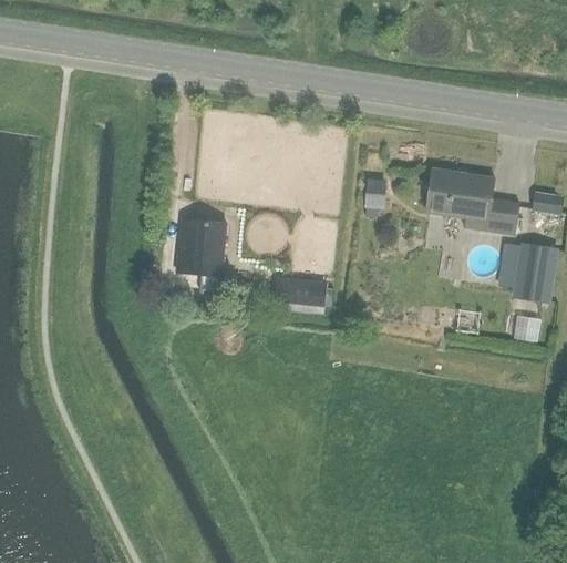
[(519,205),(492,201),(495,178),(433,169),(426,213),(467,219),(466,227),(515,235),(519,205)]
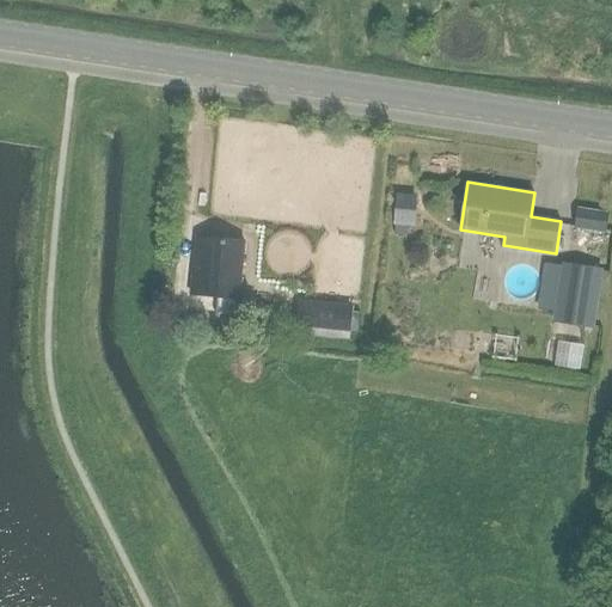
[(397,191),(395,220),(396,220),(408,220),(414,221),(416,192),(397,191)]
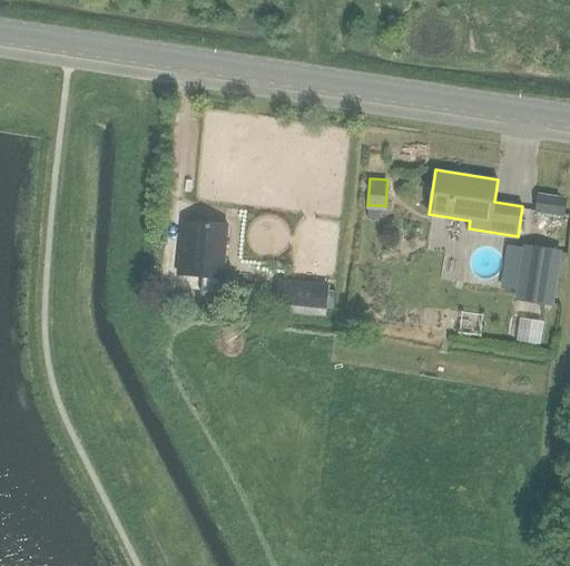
[(569,210),(569,189),(544,188),(543,208),(569,210)]
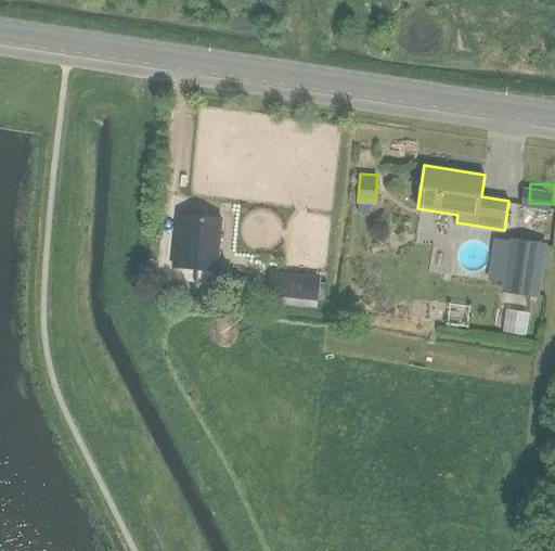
[(359,200),(358,209),(370,210),(370,200),(359,200)]
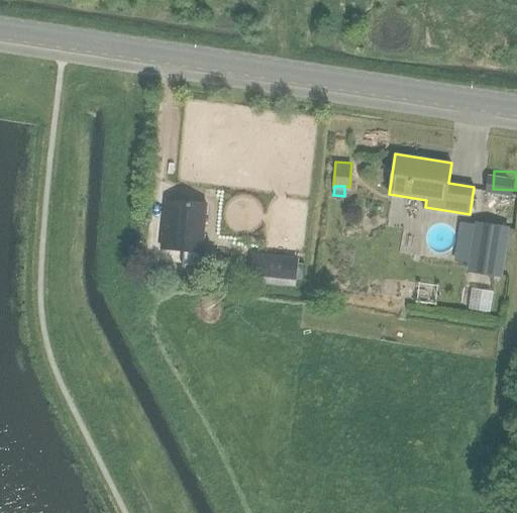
[(202,252),(207,203),(167,199),(162,248),(202,252)]
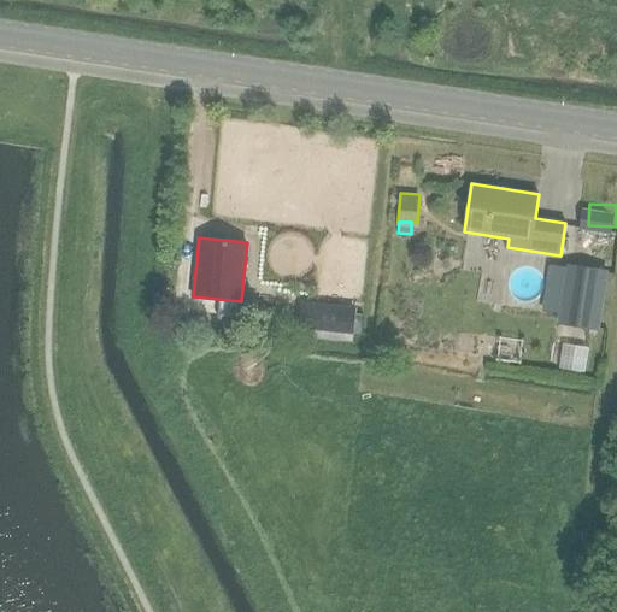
[(557,321),(565,322),(599,328),(606,282),(609,269),(566,262),(565,265),(558,311),(557,321)]
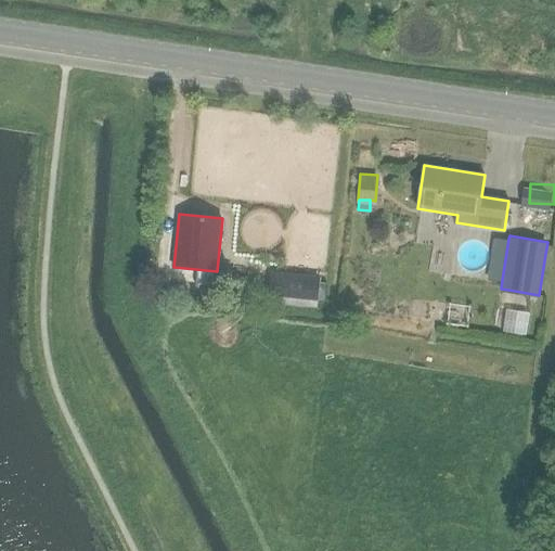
[(322,271),(272,267),(269,297),(319,303),(320,295),(326,296),(328,278),(321,277),(322,271)]
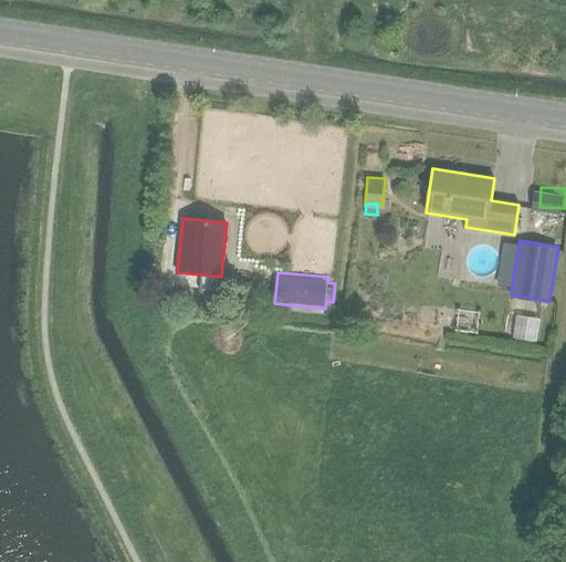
[(515,313),(512,336),(536,340),(540,316),(515,313)]
